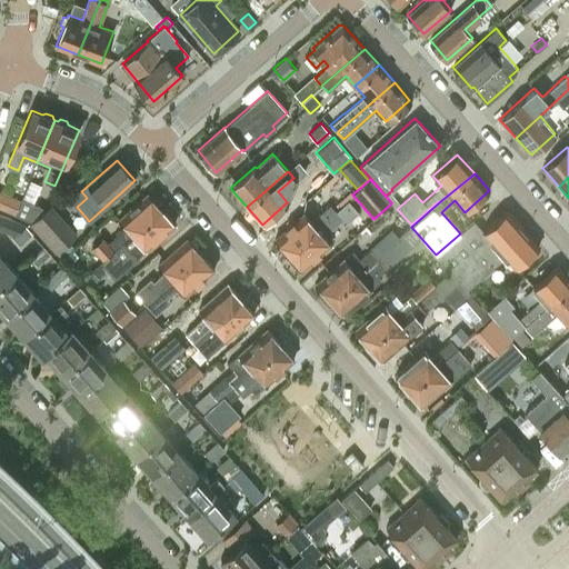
[(35,221),(48,209),(43,207),(32,202),(40,185),(29,180),(21,199),(16,213),(33,221),(35,221)]
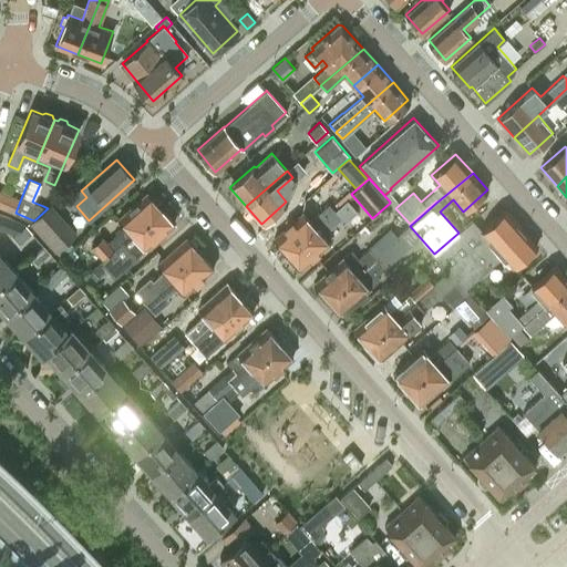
[(0,207),(13,214),(19,200),(0,192),(0,207)]
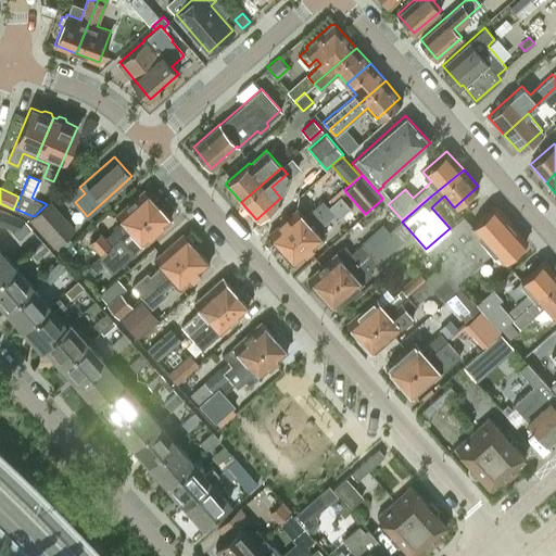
[(111,245),(158,204),(143,189),(116,214),(123,222),(104,238),(99,232),(90,241),(101,254),(111,245)]
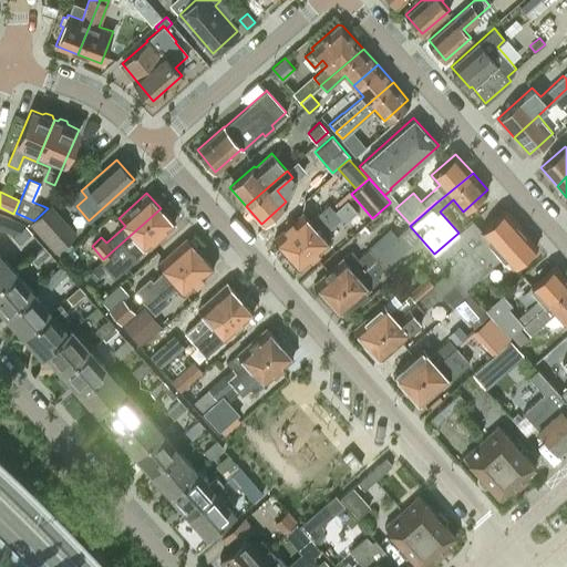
[(342,224),(357,210),(347,199),(334,210),(288,253),(301,268),(329,243),(322,235),(338,220),(342,224)]
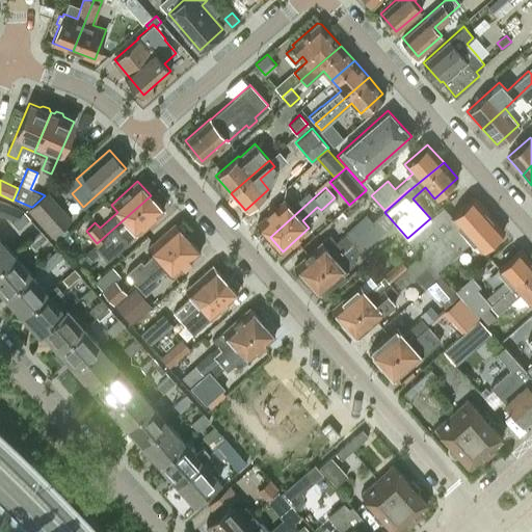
[(314,197),(309,191),(290,207),(284,200),(257,222),(270,237),(314,197)]
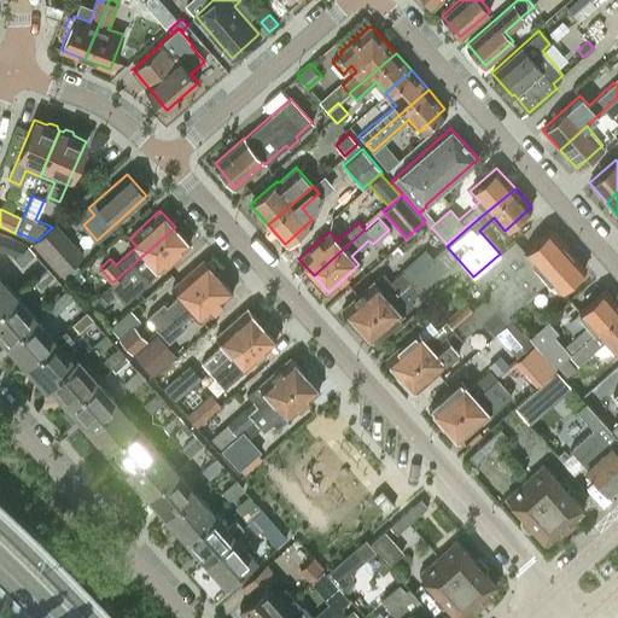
[(64,270),(81,255),(54,225),(52,227),(38,240),(64,270)]
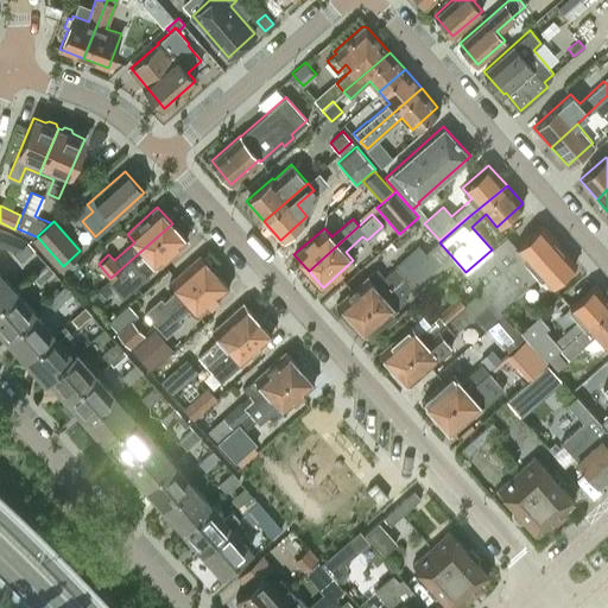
[(111,278),(107,282),(121,298),(145,278),(144,277),(156,267),(187,240),(172,223),(121,268),(111,278)]
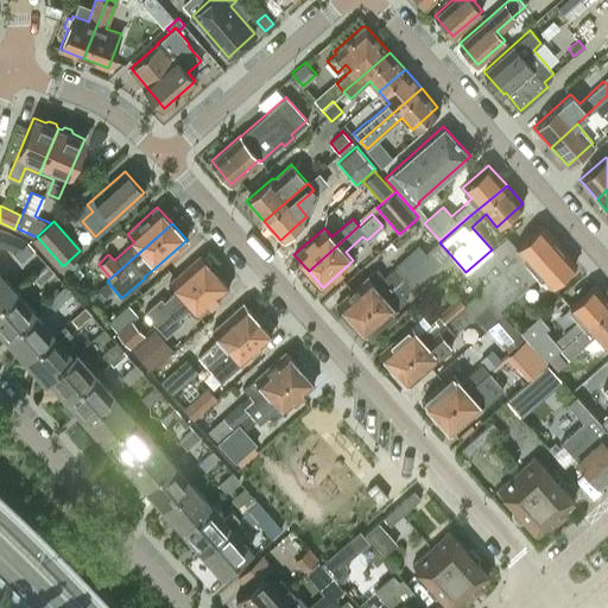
[(550,286),(576,263),(553,238),(542,225),(517,247),(506,236),(492,249),(466,272),(481,289),(487,296),(493,302),(499,309),(539,274),(550,286)]
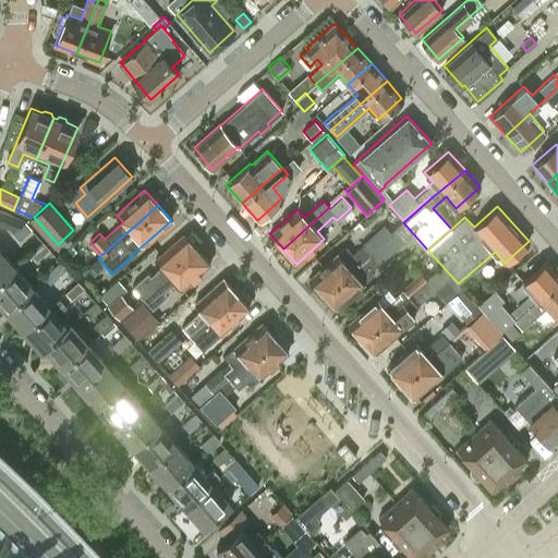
[(23,221),(8,215),(0,211),(0,227),(2,228),(3,227),(15,231),(12,233),(19,241),(31,229),(24,222),(23,221)]
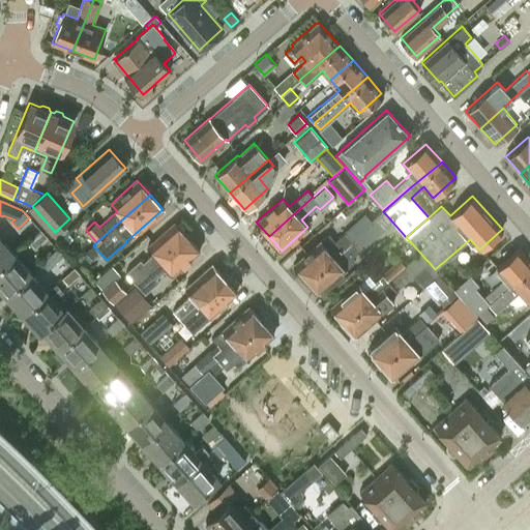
[(306,278),(372,221),(365,214),(334,241),(328,233),(294,264),(306,278)]
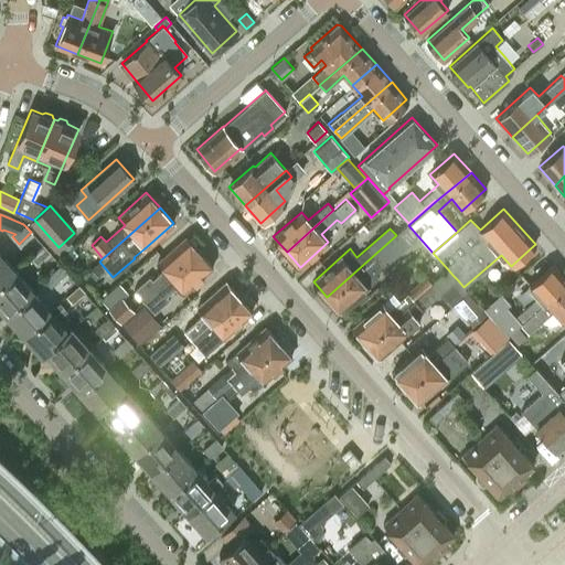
[(415,257),(406,246),(396,235),(327,297),(340,312),(379,277),(375,274),(384,266),(394,277),(415,257)]
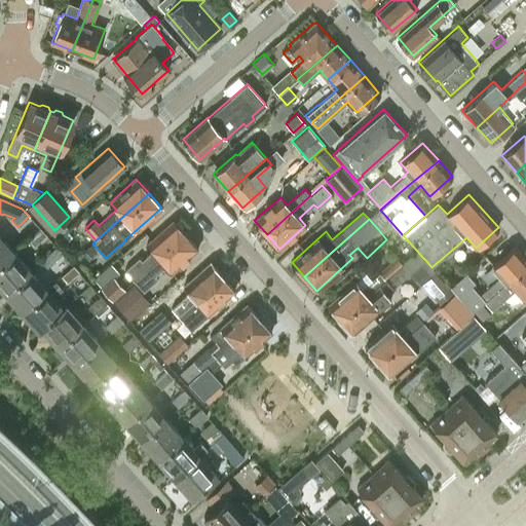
[(135,282),(185,235),(173,221),(146,243),(153,252),(142,261),(139,258),(124,270),(135,282)]
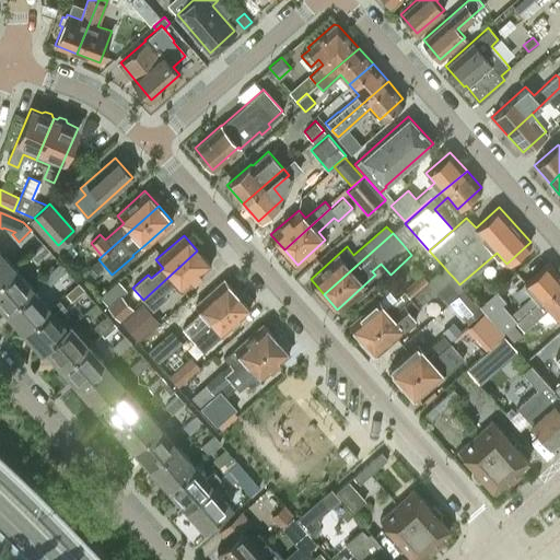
[(36,260),(49,249),(43,242),(30,253),(36,260)]
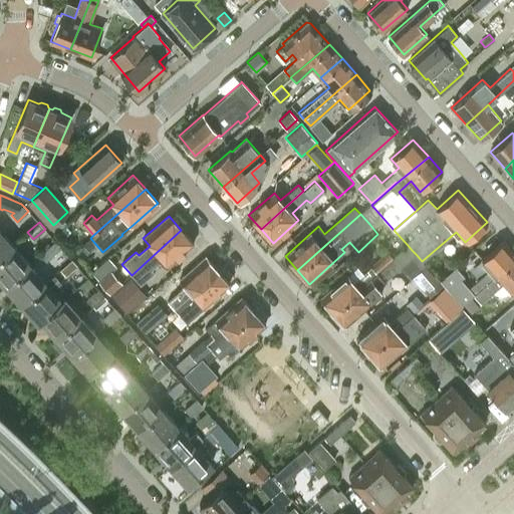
[(64,225),(58,231),(63,237),(70,231),(64,225)]
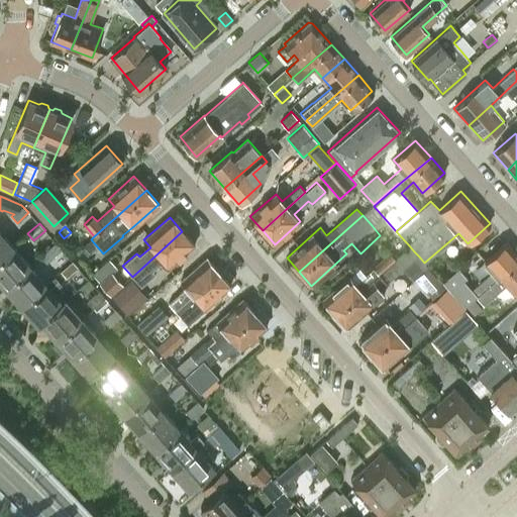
[(169,268),(194,244),(182,231),(132,277),(141,287),(154,274),(151,270),(162,260),(169,268)]
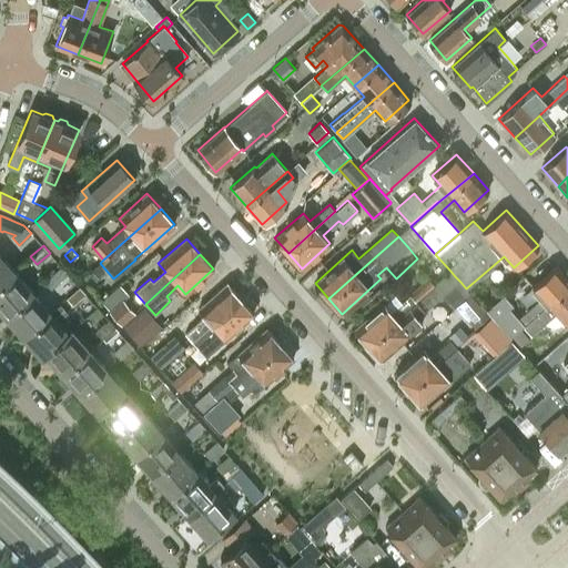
[(0,283),(13,272),(0,255),(0,283)]
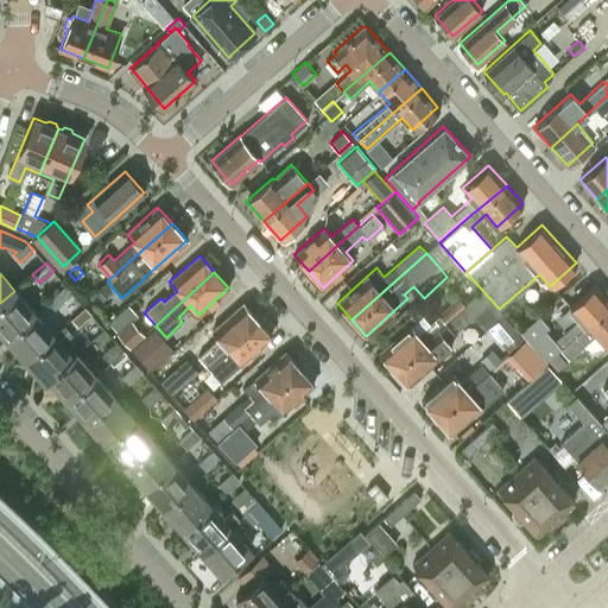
[(106,283),(94,293),(100,301),(113,290),(106,283)]
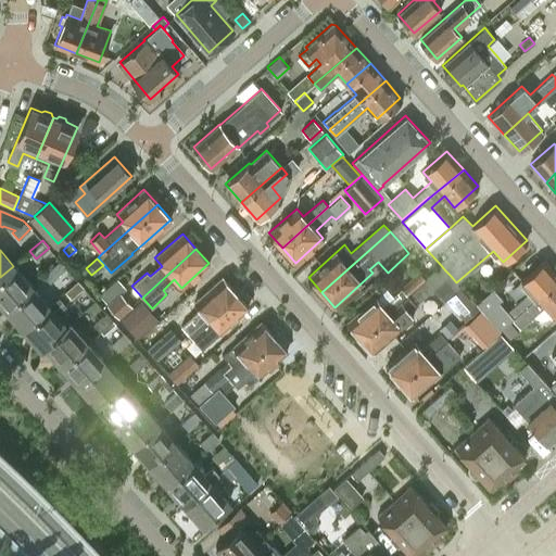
[(50,282),(65,267),(59,260),(36,281),(39,285),(47,278),(50,282)]
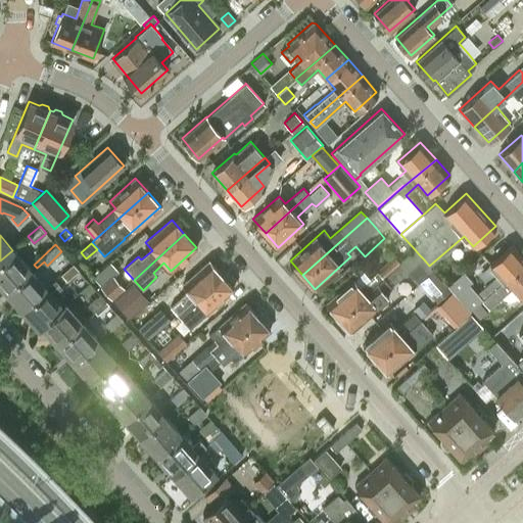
[(488,295),(522,265),(522,257),(512,244),(489,265),(498,275),(483,288),(488,295)]
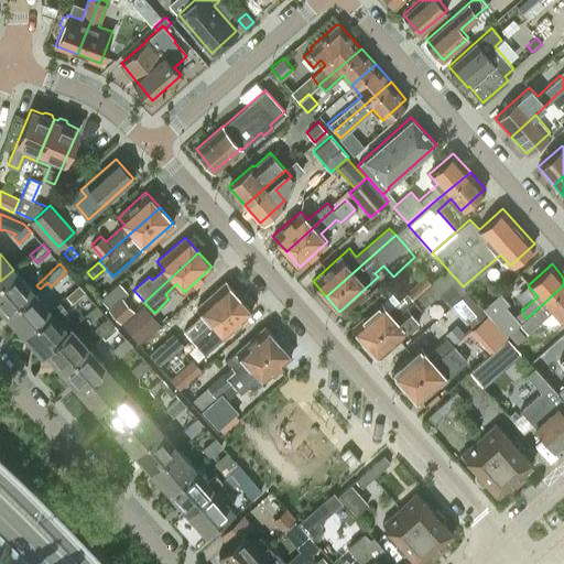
[(457,280),(452,274),(446,268),(444,270),(445,271),(437,278),(436,278),(431,282),(432,283),(366,342),(379,357),(408,332),(400,323),(419,306),(421,308),(433,297),(437,297),(442,293),(457,280)]
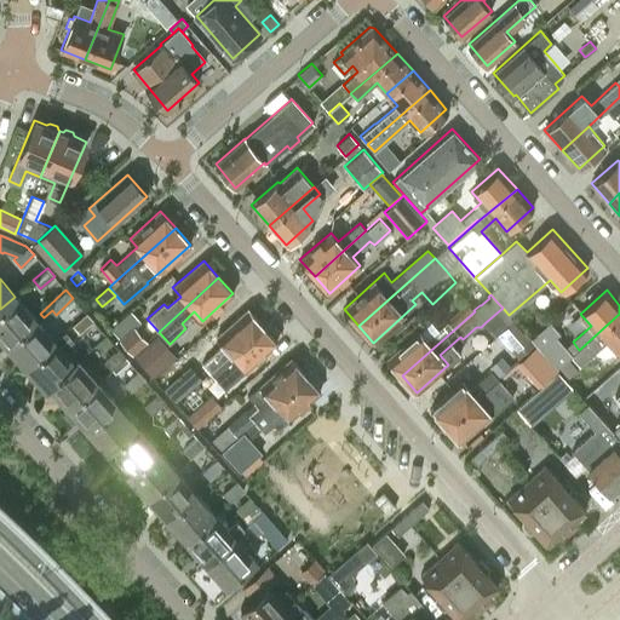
[(0,338),(6,345),(35,319),(15,297),(0,309),(0,338)]
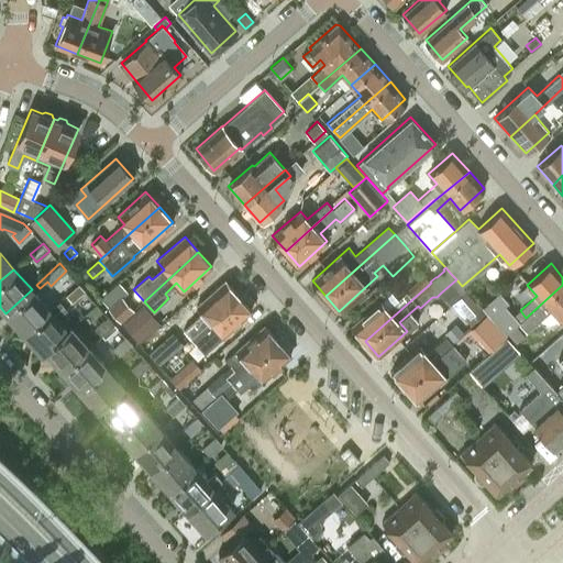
[(431,283),(430,282),(424,275),(397,299),(392,293),(381,301),(379,300),(352,326),(365,341),(431,283)]
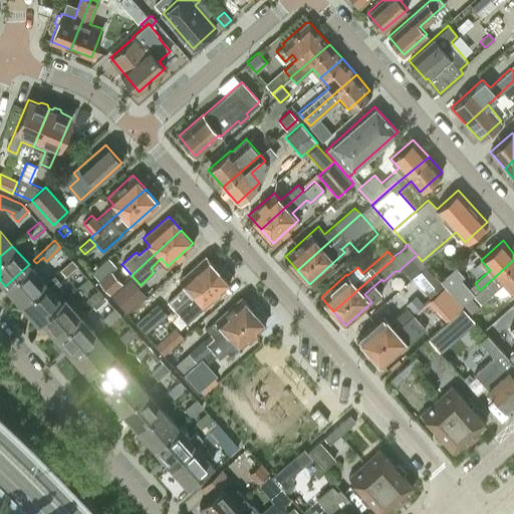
[(417,255),(403,267),(412,277),(425,265),(422,261),(417,255)]
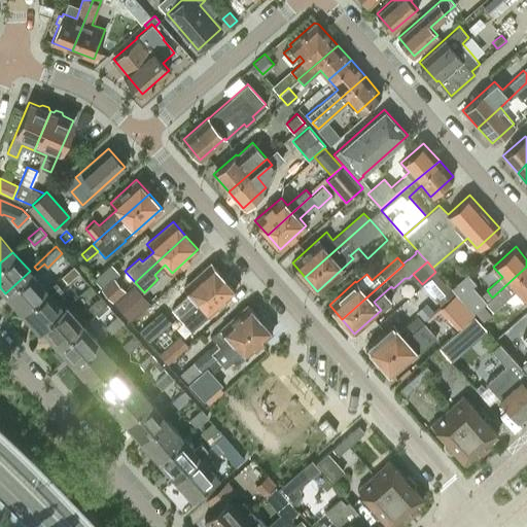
[(179,317),(223,277),(210,262),(183,286),(190,293),(173,309),(179,317)]
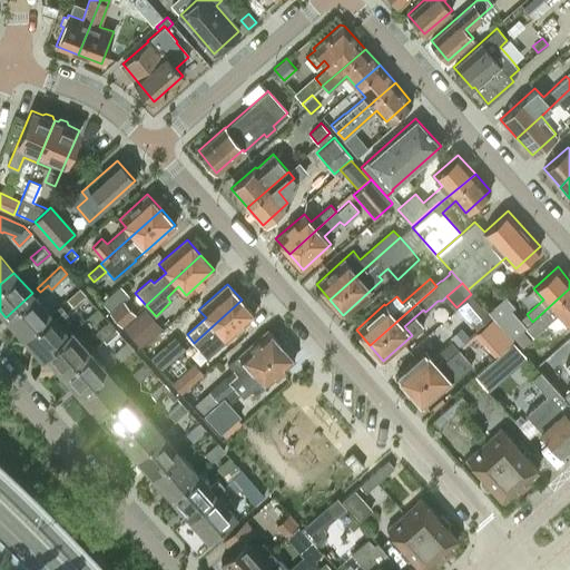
[(124,301),(129,295),(120,285),(101,302),(123,325),(135,313),(124,301)]
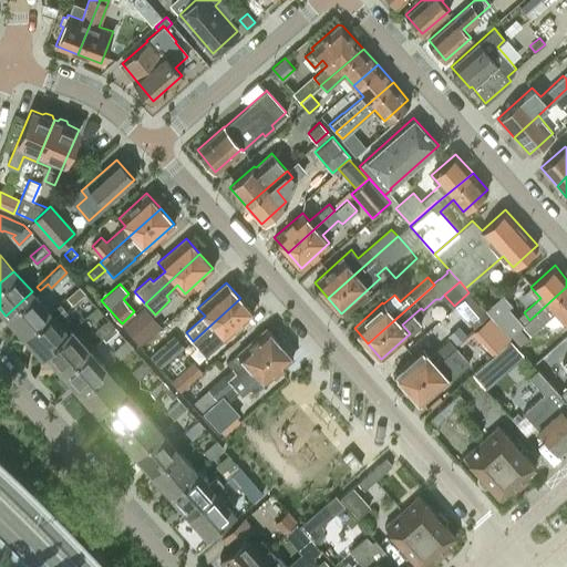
[(73,303),(85,294),(79,286),(65,296),(73,303)]
